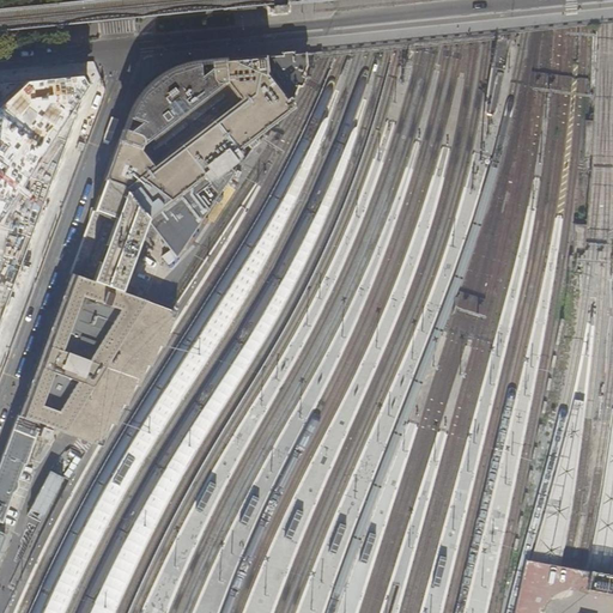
[(290,12),(290,7),(289,0),(269,0),(269,5),(266,6),(267,14),(271,14),(271,16),(287,14),(287,12),(290,12)]
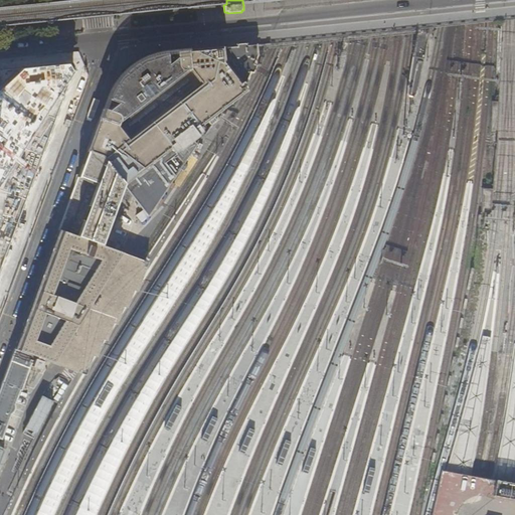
[(19,335),(17,341),(14,348),(36,356),(35,358),(34,358),(32,366),(39,369),(40,369),(43,361),(42,360),(38,359),(38,357),(39,357),(57,362),(80,370),(83,371),(91,352),(96,353),(101,338),(105,339),(111,322),(115,323),(122,306),(126,307),(132,292),(136,294),(148,261),(101,244),(123,183),(170,148),(172,149),(173,150),(174,149),(177,147),(178,148),(196,135),(195,134),(198,131),(199,130),(199,129),(197,127),(244,91),(241,87),(245,83),(256,53),(254,44),(209,49),(167,53),(157,54),(151,56),(146,58),(140,60),(135,63),(129,67),(125,71),(121,75),(116,82),(113,87),(110,91),(107,100),(80,170),(36,289),(19,335)]
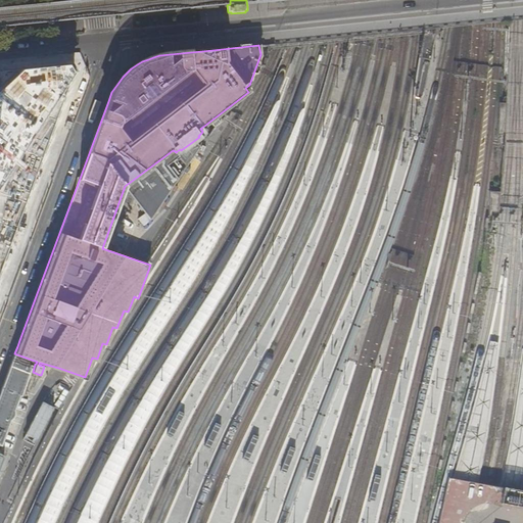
[(0,274),(76,69),(70,63),(21,68),(0,89),(0,274)]
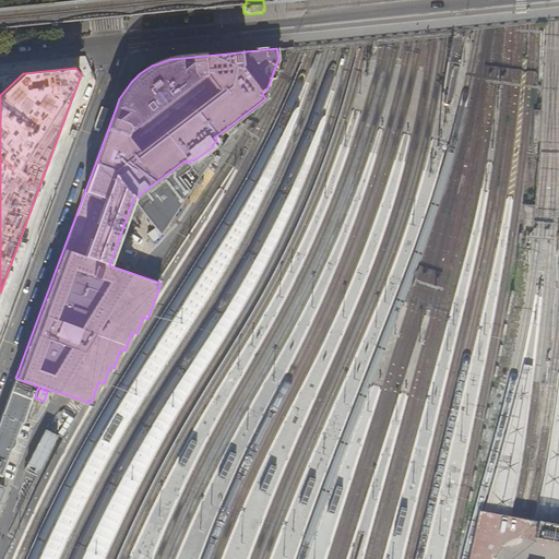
[(531,142),(538,142),(539,108),(532,109),(531,142)]
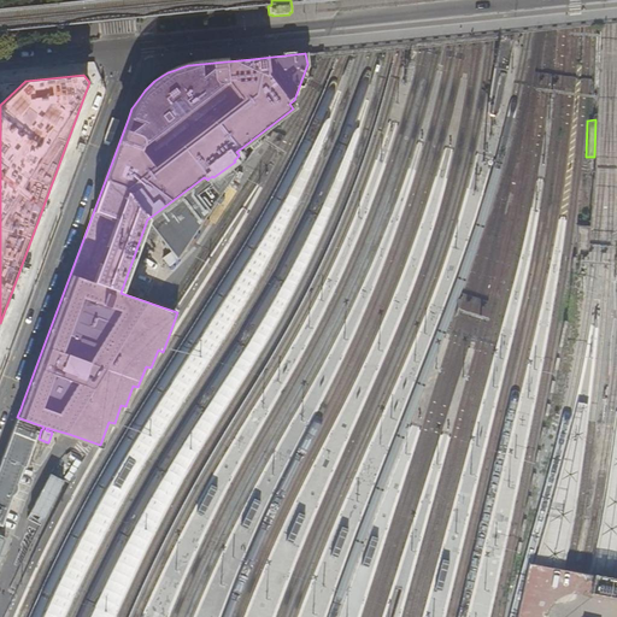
[(170,251),(162,258),(168,266),(176,259),(170,251)]
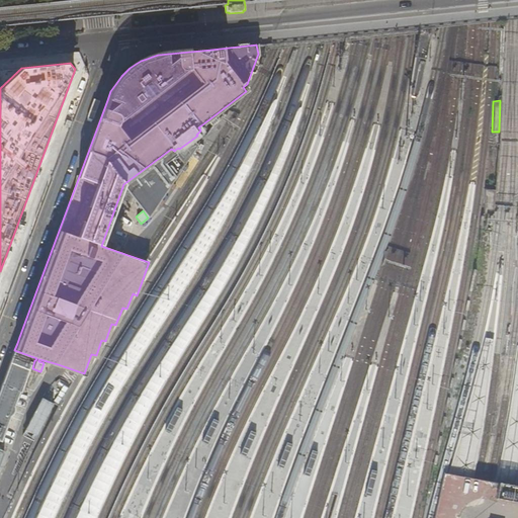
[(484,409),(494,339),(485,338),(466,410),(447,473),(472,478),(484,409)]
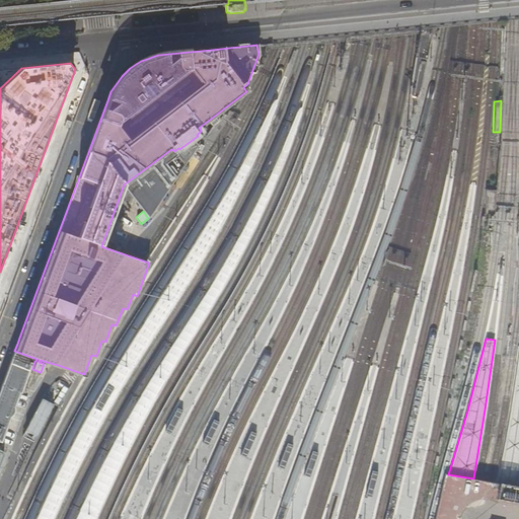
[(497,483),(499,484),(517,487),(518,463),(518,346),(518,347),(509,410),(497,483)]
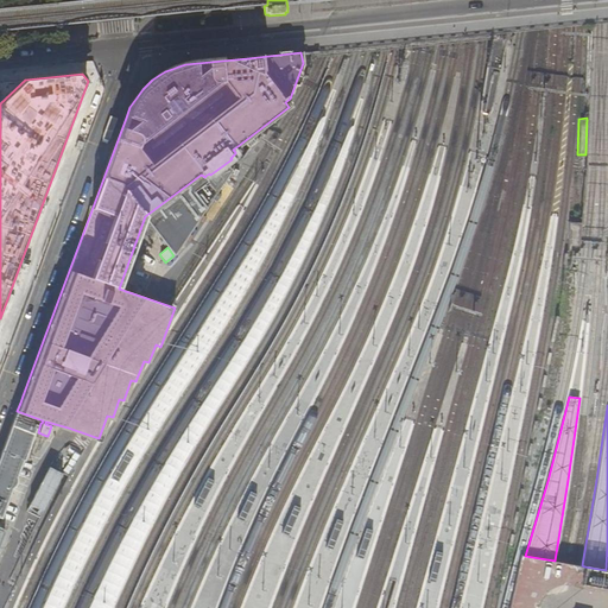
[(24,461),(38,424),(38,423),(37,420),(36,419),(35,418),(17,412),(0,455),(0,545),(5,533),(4,531),(2,529),(0,526),(0,512),(20,460),(24,461)]
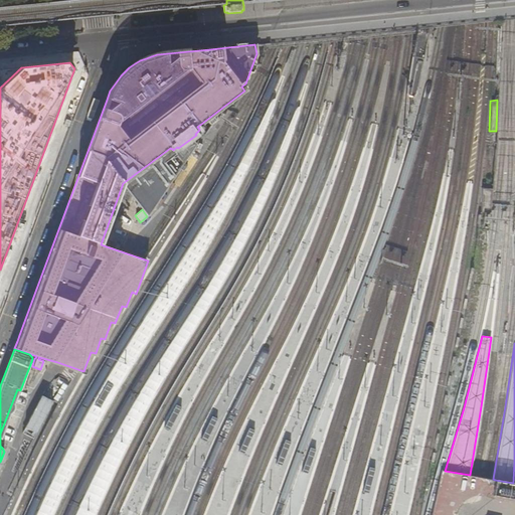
[(42,396),(22,433),(33,439),(39,426),(53,401),(42,396)]
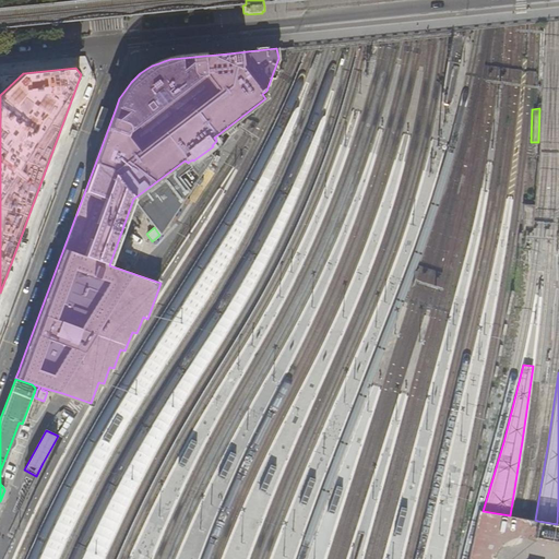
[(197,441),(190,438),(177,463),(180,464),(183,466),(197,441)]
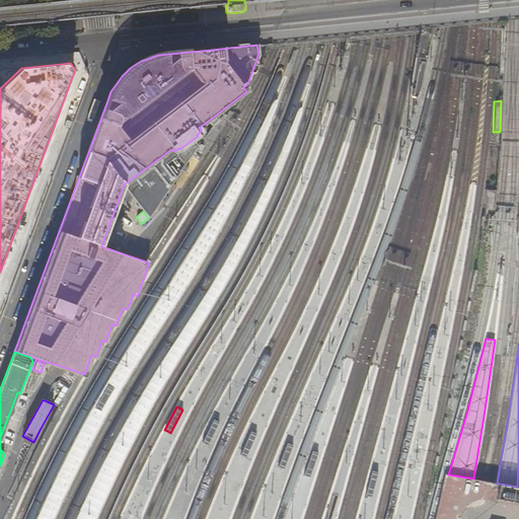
[(213,418),(202,442),(205,443),(208,444),(219,421),(213,418)]
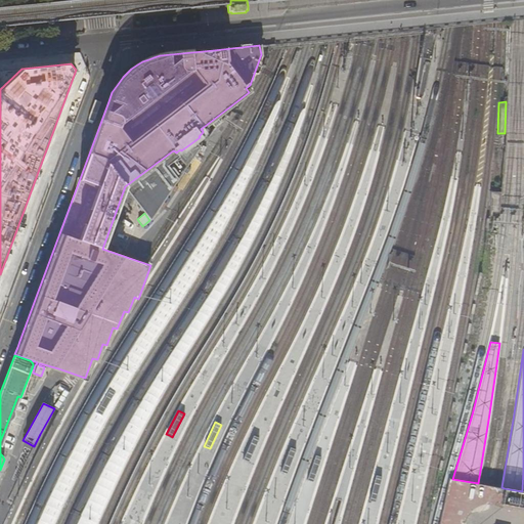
[(253,434),(243,459),(246,460),(249,461),(259,437),(253,434)]
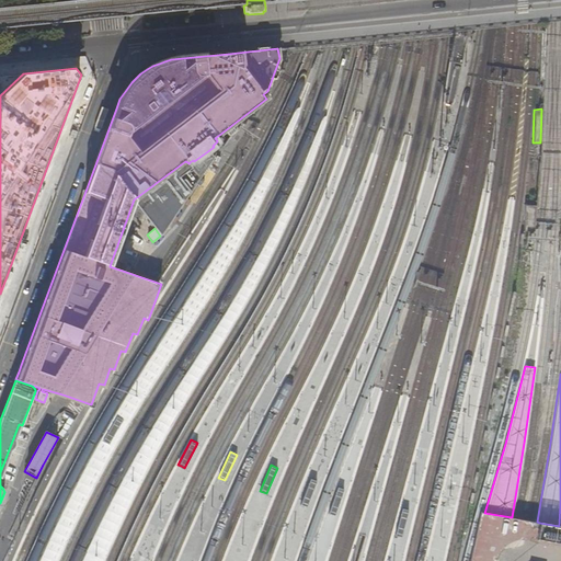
[(317,480),(310,478),(300,504),(304,505),(307,506),(317,480)]
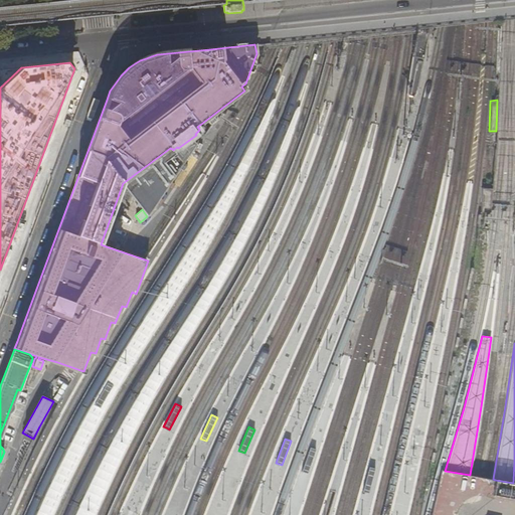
[(305,472),(308,473),(316,449),(310,447),(302,471),(305,472)]
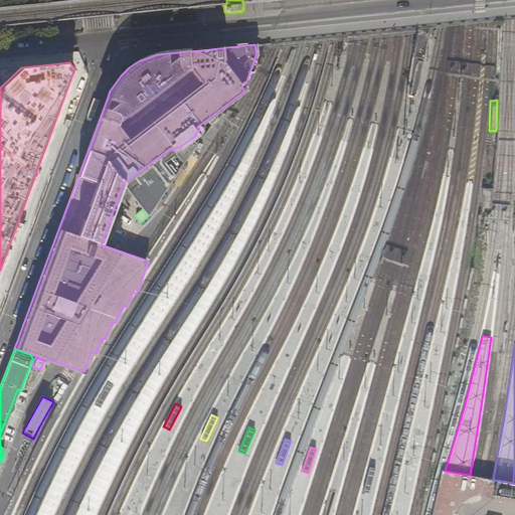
[(369,466),(363,491),(366,492),(368,493),(375,468),(369,466)]
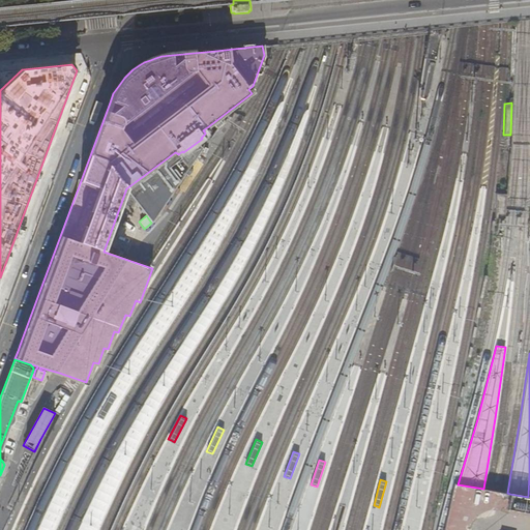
[(529,497),(528,497),(509,494),(508,499),(506,509),(529,512),(529,497)]
